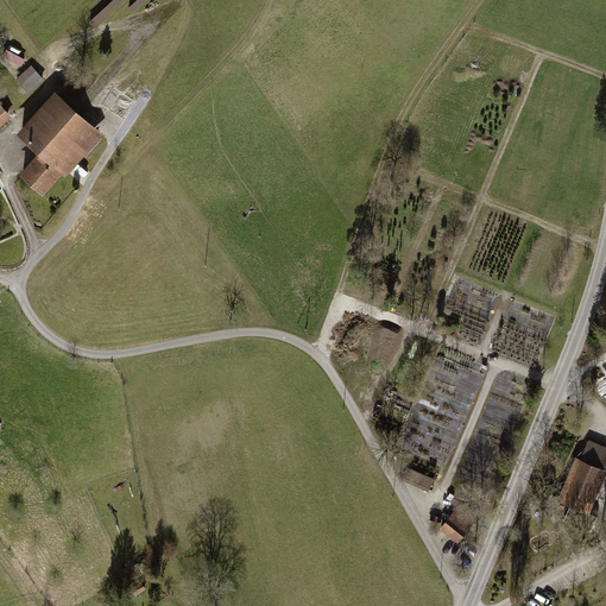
[(96,25),(113,6),(108,1),(90,19),(96,25)]
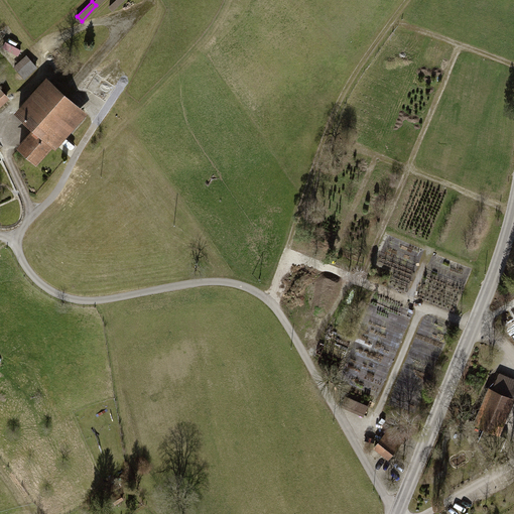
[(8,41),(0,54),(0,57),(13,66),(22,50),(8,41)]
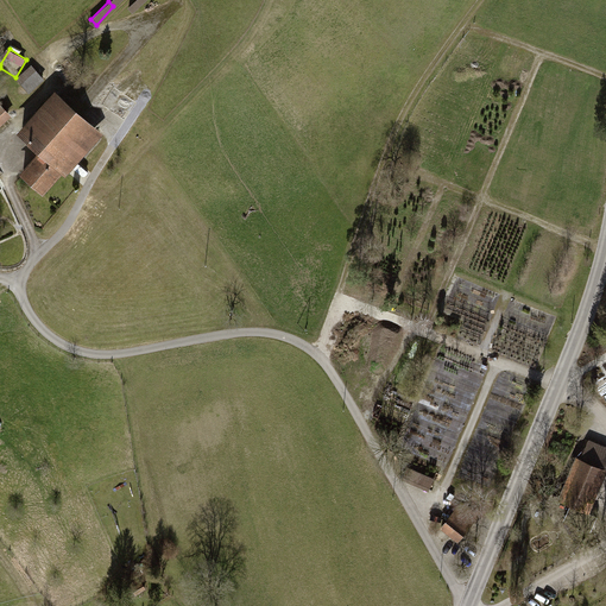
[(30,68),(14,81),(27,96),(43,83),(30,68)]
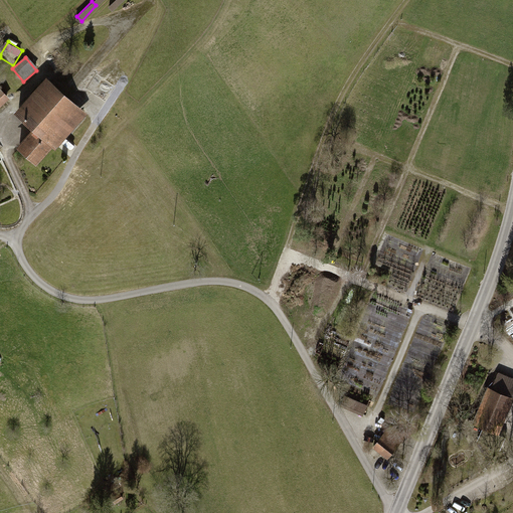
[(46,80),(15,116),(33,132),(17,150),(37,167),(52,149),(54,151),(87,115),(64,96),(46,80)]
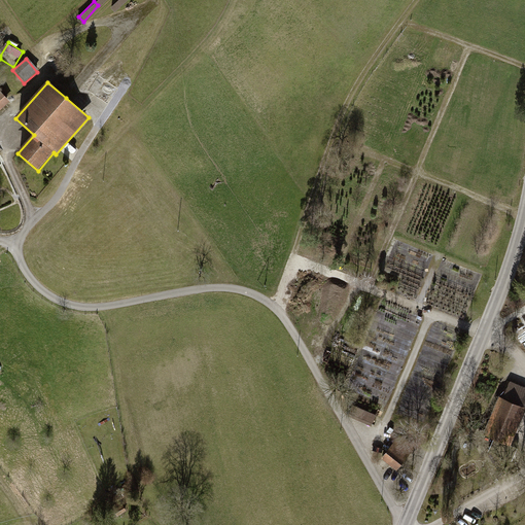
[(0,111),(9,104),(0,93),(0,111)]
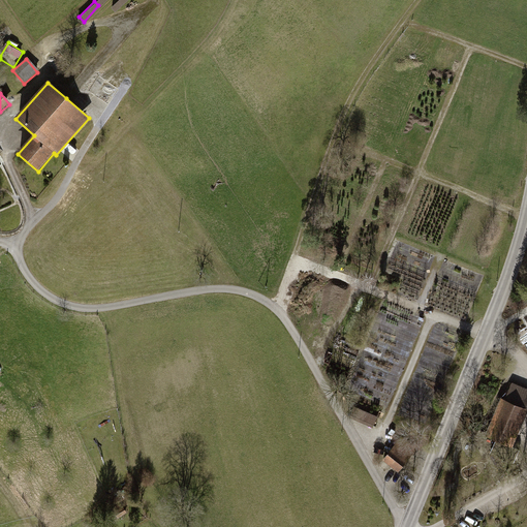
[(506,447),(522,411),(519,410),(526,392),(509,384),(504,398),(488,436),(495,439),(489,455),(512,464),(517,452),(506,447)]
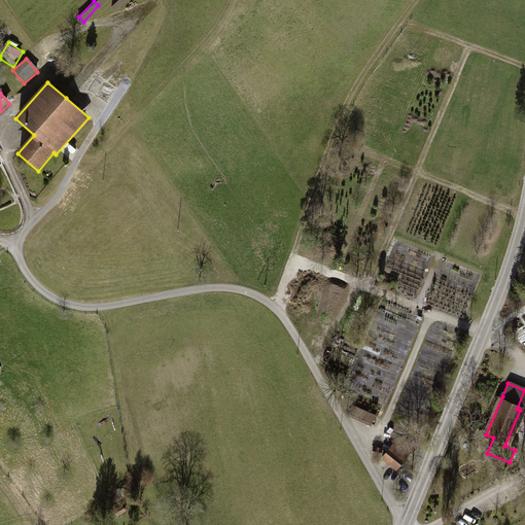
[(361,407),(355,417),(370,425),(376,415),(361,407)]
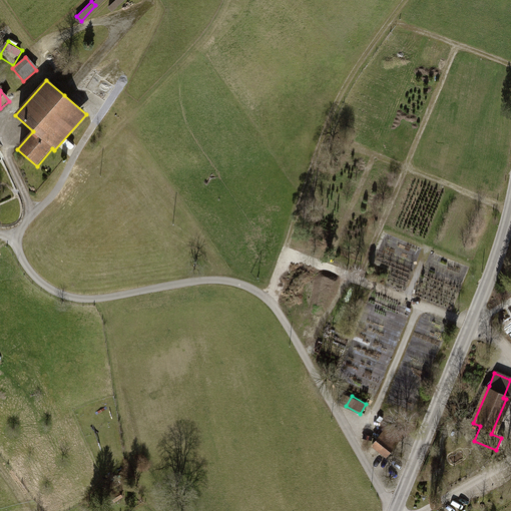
[(371,446),(385,457),(398,441),(384,430),(371,446)]
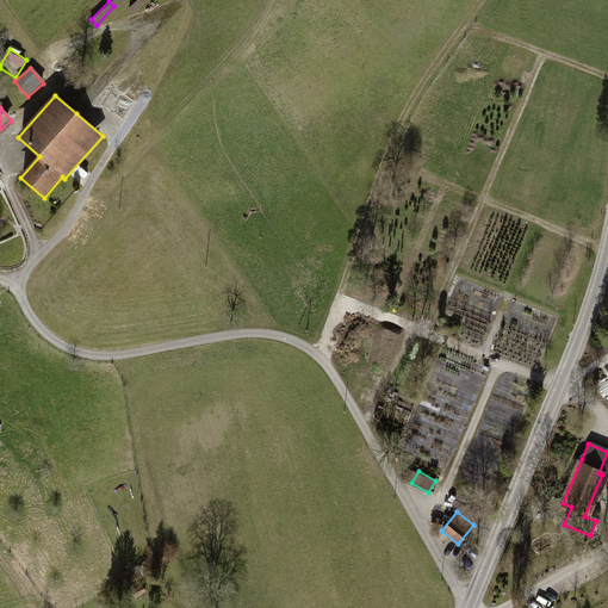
[(144,594),(141,585),(130,591),(135,599),(144,594)]
